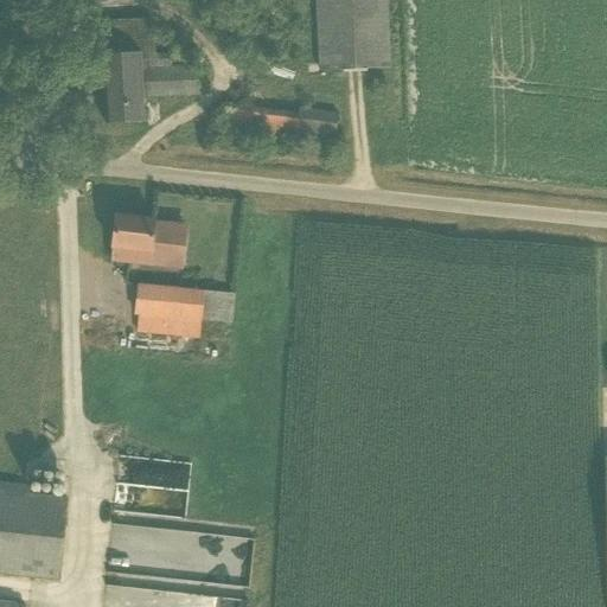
[(387,0),(317,0),(321,72),(391,71),(387,0)]
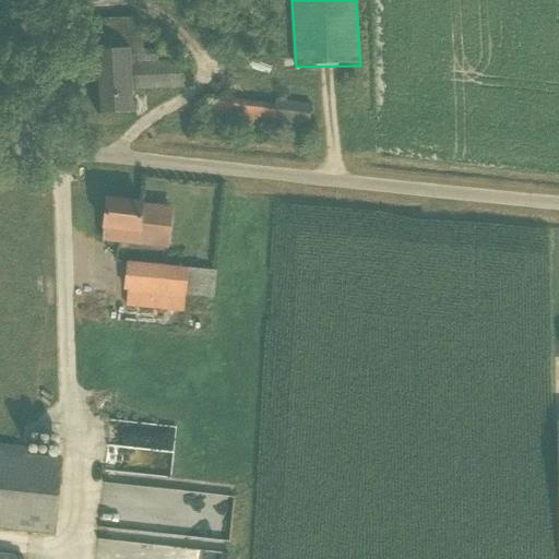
[(139,36),(139,19),(92,21),(97,115),(132,113),(131,91),(182,88),(181,61),(157,62),(156,36),(139,36)]
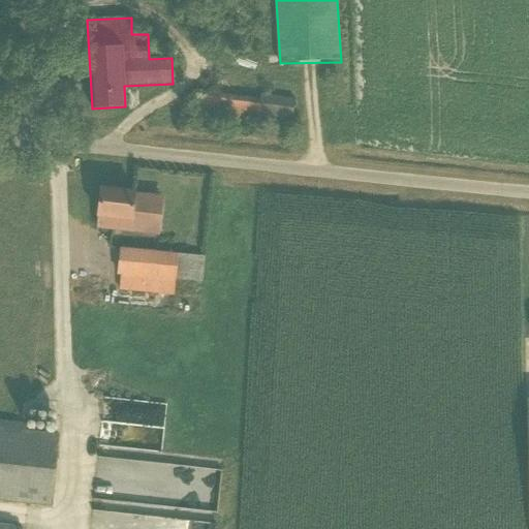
[(220,115),(232,117),(236,95),(223,93),(220,115)]
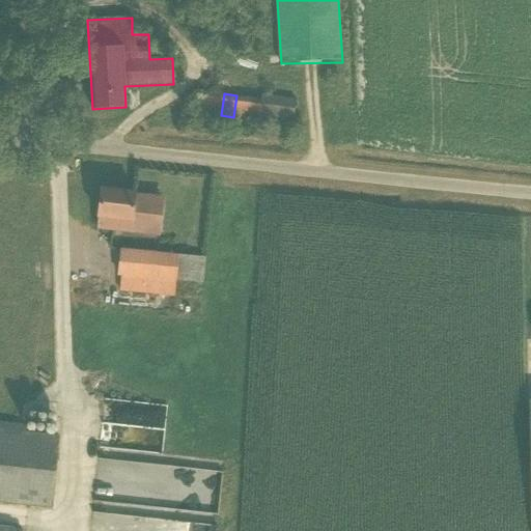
[(260,99),(257,120),(292,126),(297,100),(261,93),(260,99)]
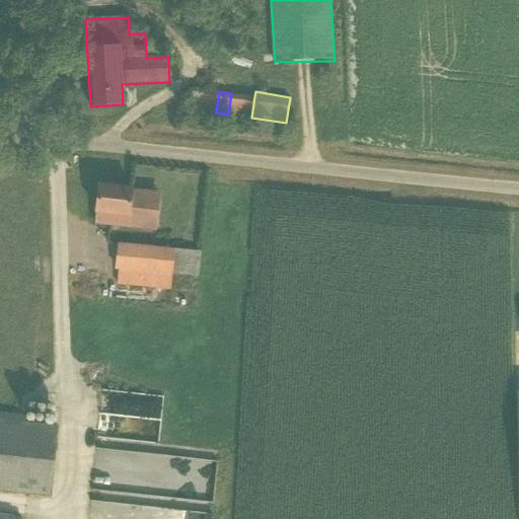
[(160,192),(131,189),(99,184),(94,223),(156,230),(160,192)]
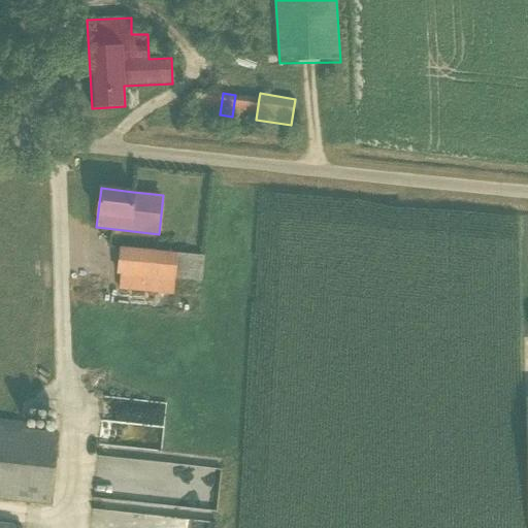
[(177,252),(173,251),(121,245),(118,275),(120,275),(119,290),(173,295),(174,278),(202,282),(204,256),(177,253),(177,252)]
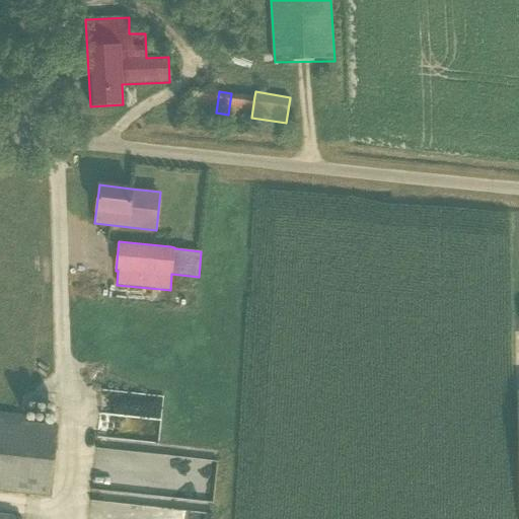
[(157,441),(163,398),(114,392),(112,413),(100,411),(97,434),(157,441)]
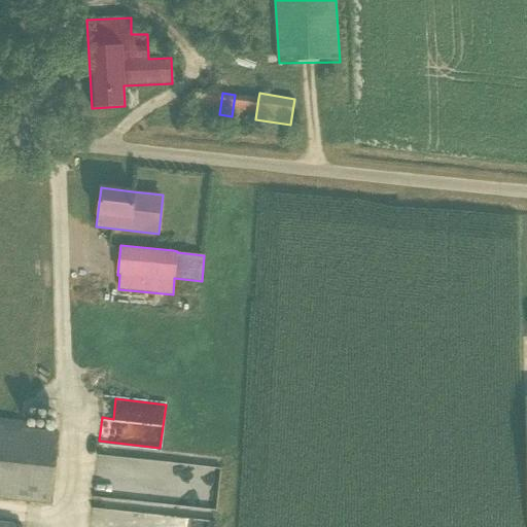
[(58,432),(0,426),(0,498),(49,504),(58,432)]
